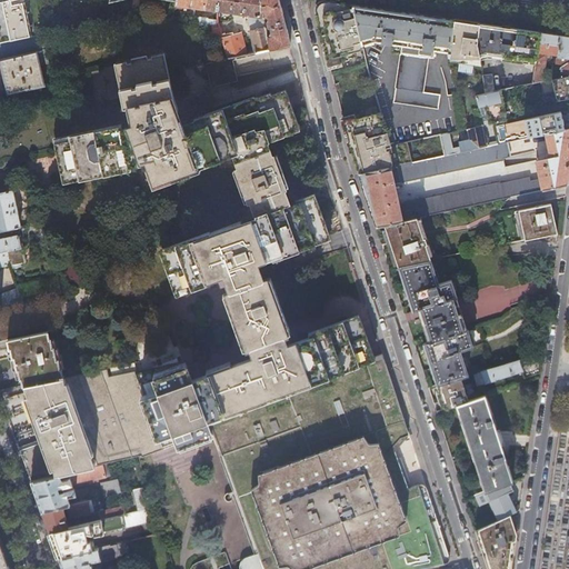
[(0,0),(0,43),(30,38),(23,3),(21,5),(22,3),(22,1),(21,0),(0,0)]
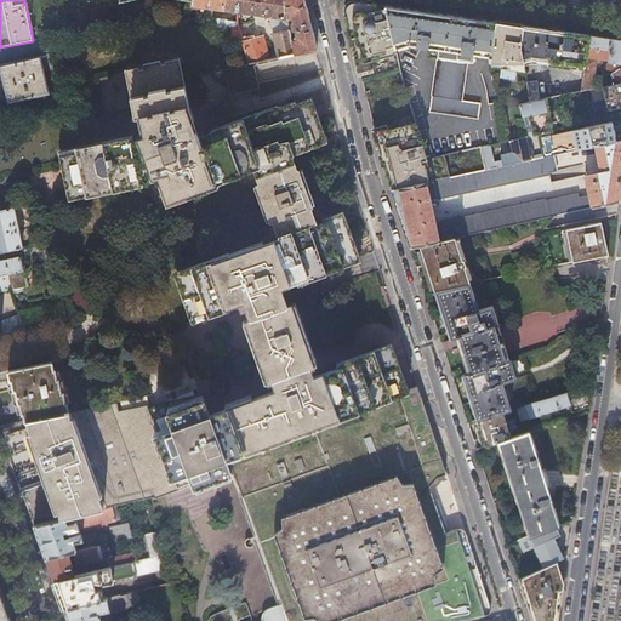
[(191,0),(191,1),(191,5),(199,6),(199,10),(203,11),(203,6),(235,12),(237,0),(191,0)]
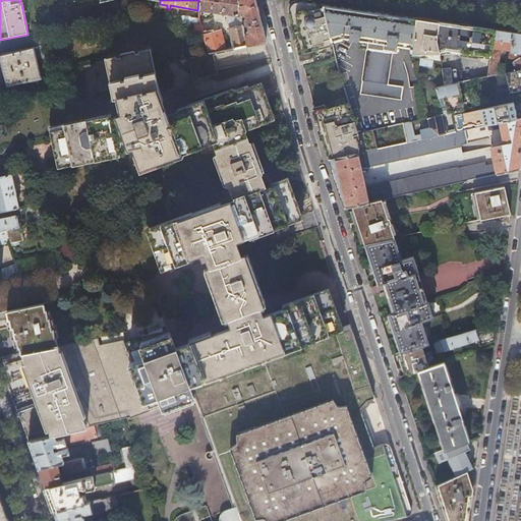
[(198,0),(197,10),(239,15),(238,9),(237,0),(198,0)]
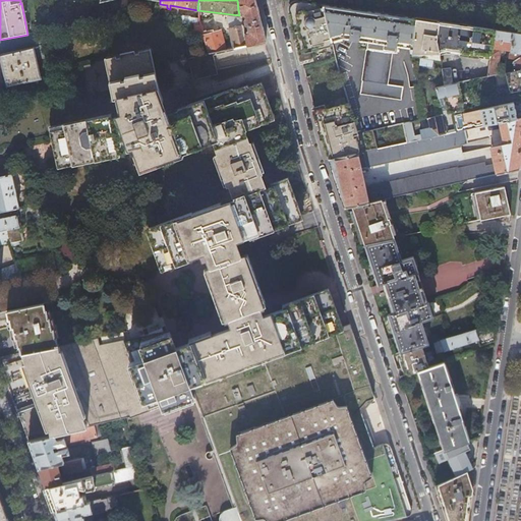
[(244,35),(246,45),(265,41),(262,32),(254,3),(252,0),(237,0),(238,9),(239,15),(243,14),(244,18),(243,19),(244,25),(247,25),(248,31),(246,31),(247,34),(244,35)]
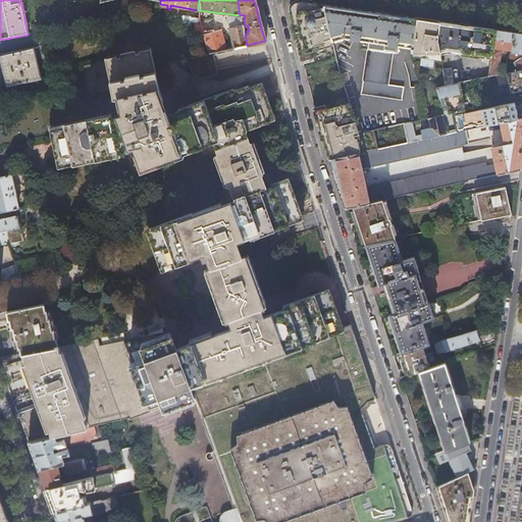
[(318,54),(326,52),(325,48),(329,47),(331,43),(330,41),(330,40),(326,19),(322,5),(305,2),(297,1),(293,5),(289,9),(291,18),(301,59),(302,59),(312,57),(319,55),(318,54)]
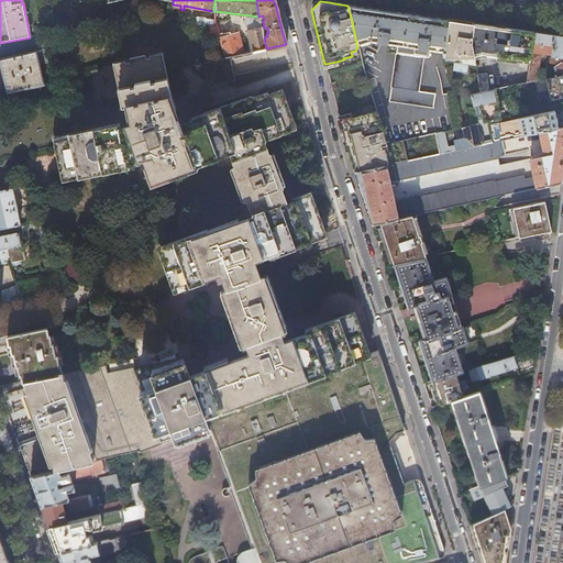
[(356,43),(356,44),(370,41),(396,45),(387,101),(432,108),(434,94),(419,90),(422,58),(427,58),(428,50),(441,52),(441,56),(444,56),(444,52),(442,52),(446,20),(412,14),(401,13),(348,6),(352,21),(356,43)]
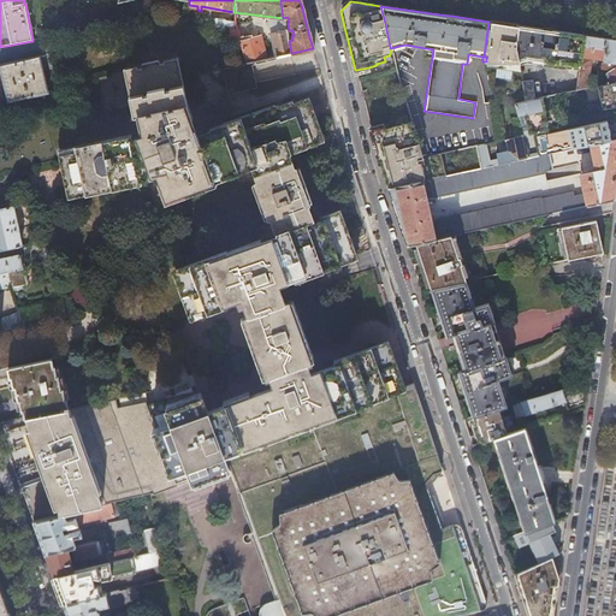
[(209,18),(208,25),(218,28),(223,28),(232,25),(234,24),(234,22),(223,21),(223,19),(214,18),(214,19),(209,18)]
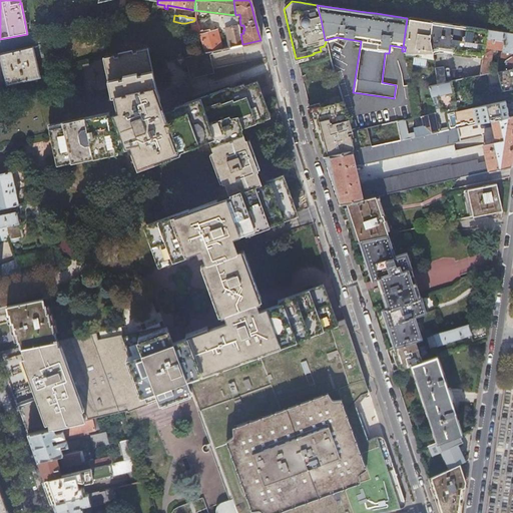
[(420,20),(407,18),(403,47),(405,47),(405,51),(404,52),(405,55),(432,60),(432,56),(431,52),(431,50),(429,37),(431,21),(420,20)]
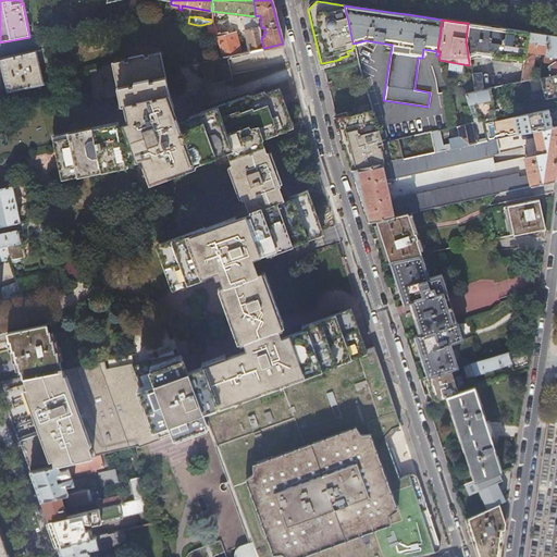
[(199,33),(201,41),(215,38),(221,58),(227,56),(240,53),(235,35),(237,34),(236,31),(234,31),(235,32),(227,34),(226,33),(214,36),(211,22),(210,23),(201,25),(202,32),(199,33)]
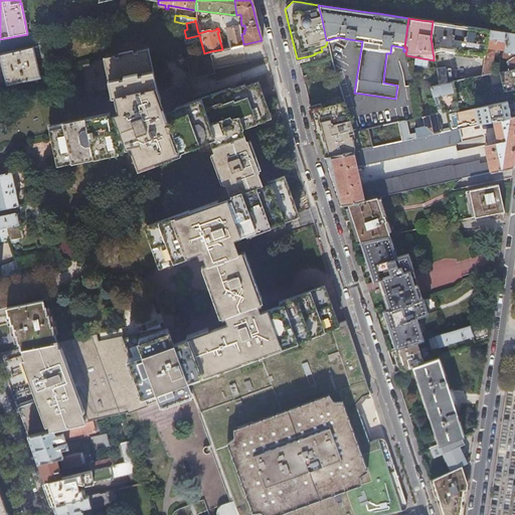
[(458,25),(433,21),(431,37),(433,50),(440,49),(484,55),(487,29),(458,25)]
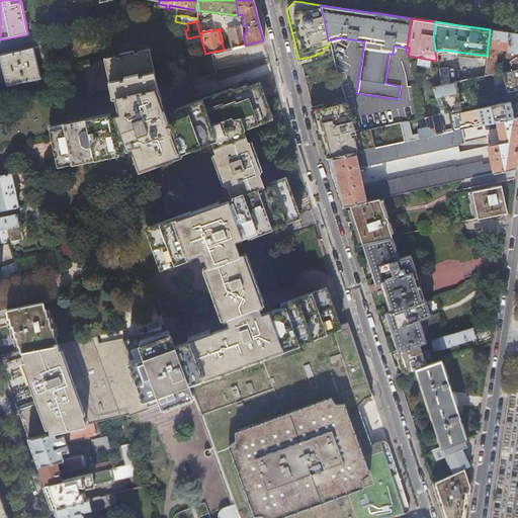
[(226,27),(231,48),(245,45),(243,34),(240,24),(226,27)]
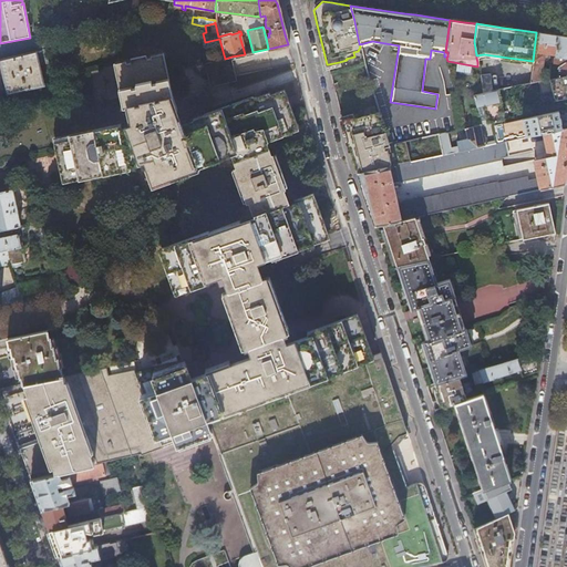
[(545,49),(553,50),(550,62),(549,80),(557,78),(566,75),(566,31),(559,30),(558,35),(549,34),(536,32),(533,61),(529,84),(540,81),(545,49)]
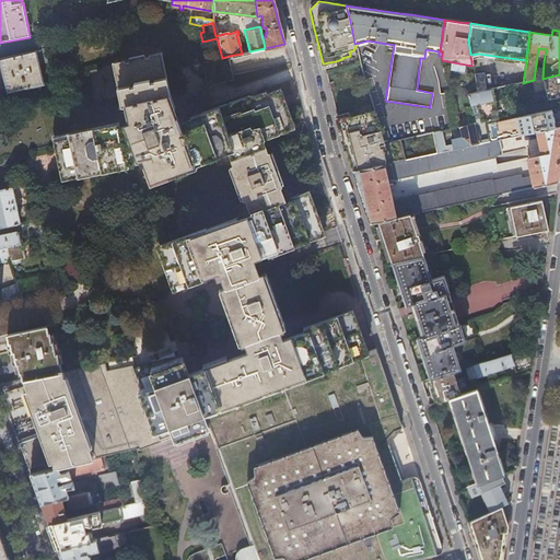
[(0,72),(4,93),(44,84),(38,65),(53,61),(46,34),(37,36),(30,37),(0,43),(0,72)]
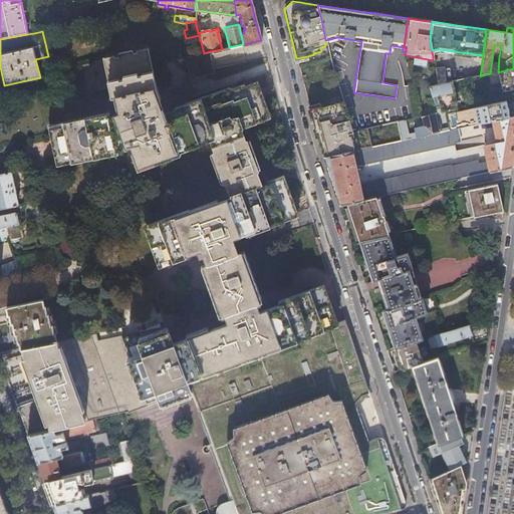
[(261,189),(260,185),(259,183),(257,183),(242,141),(236,121),(266,110),(256,85),(228,95),(228,93),(160,118),(150,91),(141,50),(109,57),(120,111),(109,114),(109,116),(50,131),(56,159),(131,142),(138,161),(210,135),(215,149),(231,193),(230,193),(233,200),(148,230),(158,259),(201,243),(226,311),(230,324),(188,339),(196,362),(200,372),(335,322),(323,290),(259,314),(254,301),(229,233),(293,210),(283,181),(261,189)]
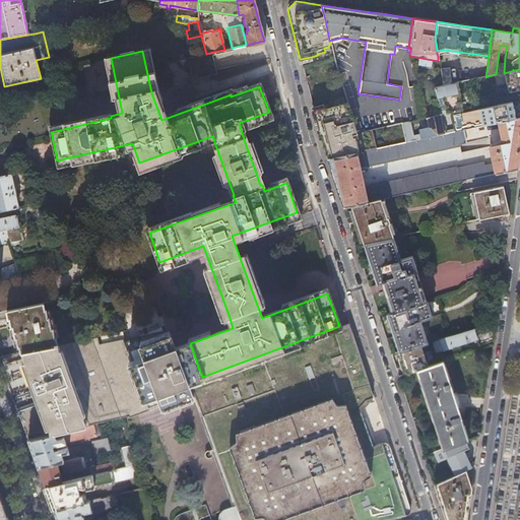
[(448,69),(440,71),(442,86),(451,84),(448,69)]
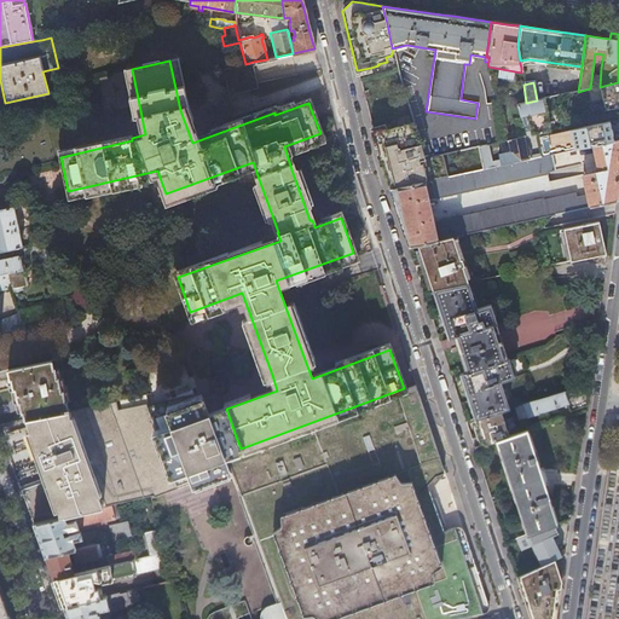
[(618,82),(608,85),(600,87),(605,110),(618,106),(618,82)]
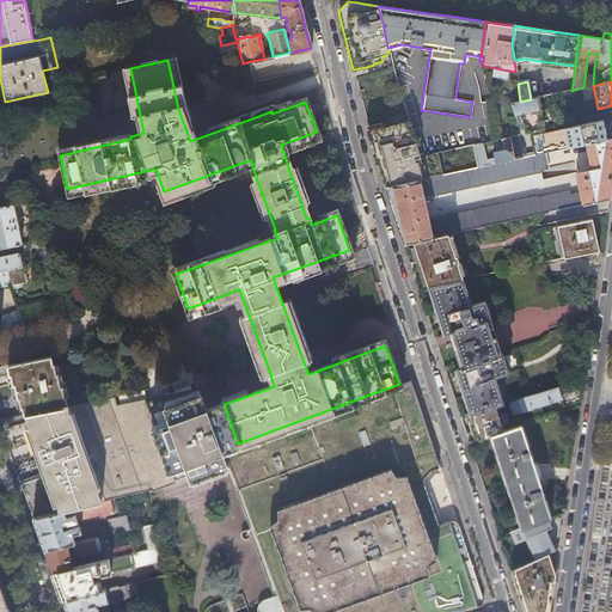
[(583,87),(571,91),(565,92),(567,96),(573,95),(575,106),(591,103),(587,87),(583,87)]
